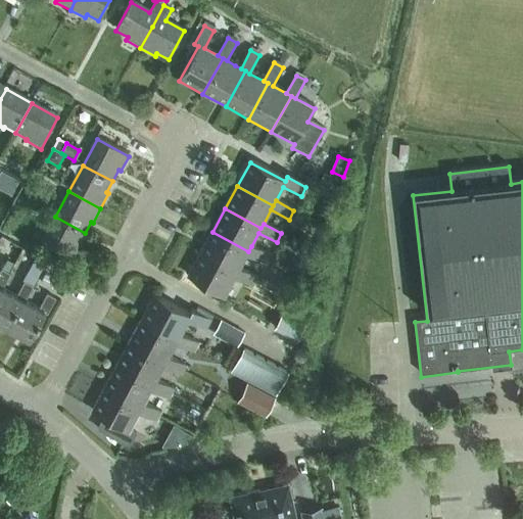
[(85,233),(55,217),(41,243),(73,261),(81,245),(79,244),(85,233)]
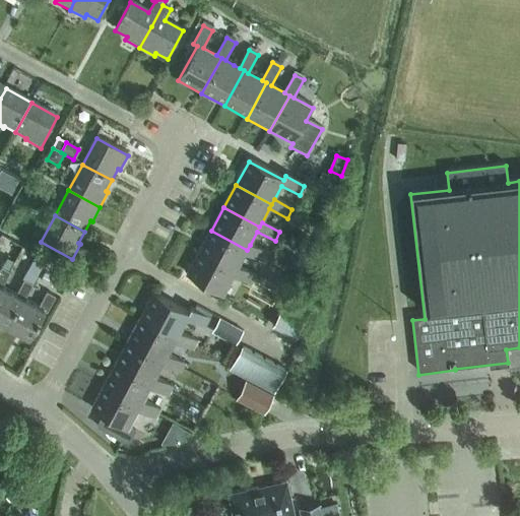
[(267,255),(250,245),(247,250),(211,231),(199,253),(235,272),(238,268),(245,254),(263,264),(267,255)]
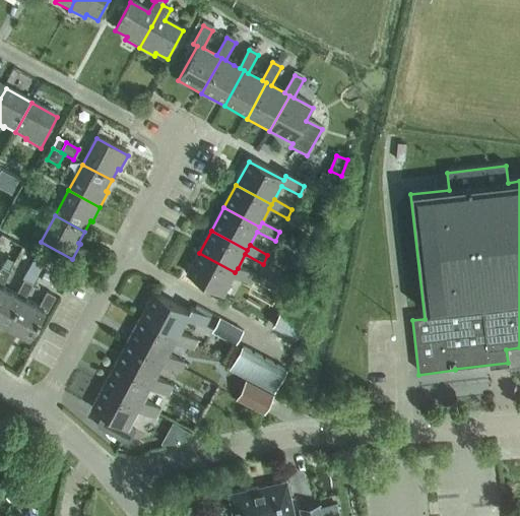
[(255,277),(238,268),(235,272),(199,253),(187,276),(222,296),(233,277),(250,286),(255,277)]
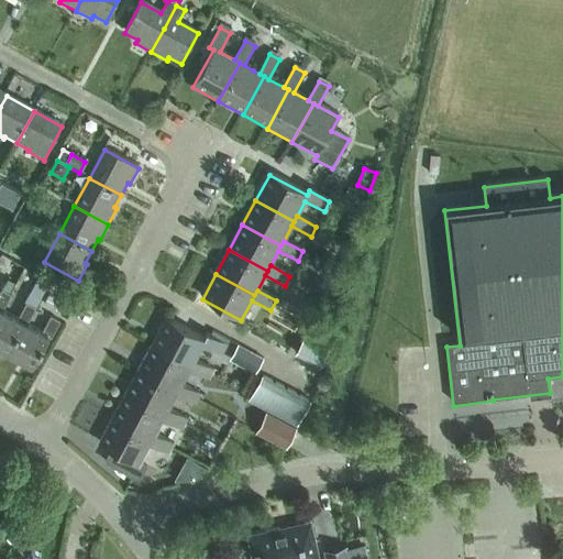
[(50,286),(46,294),(56,299),(59,292),(50,286)]
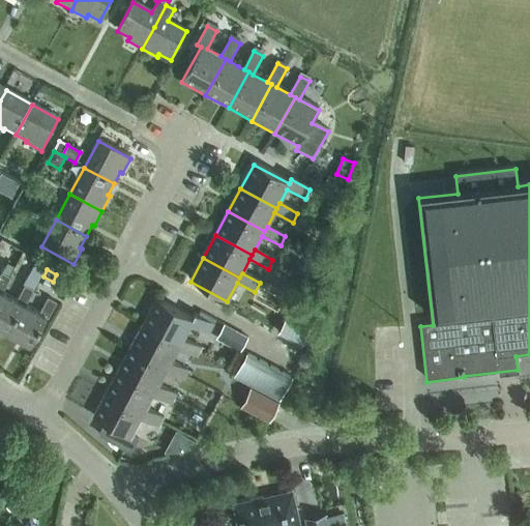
[(0,289),(0,330),(6,333),(29,290),(25,288),(17,302),(2,295),(10,280),(6,278),(0,289)]
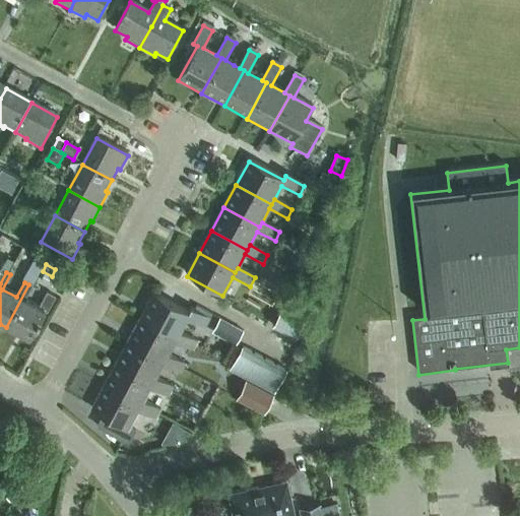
[(28,273),(24,282),(28,284),(33,286),(38,277),(33,275),(28,273)]
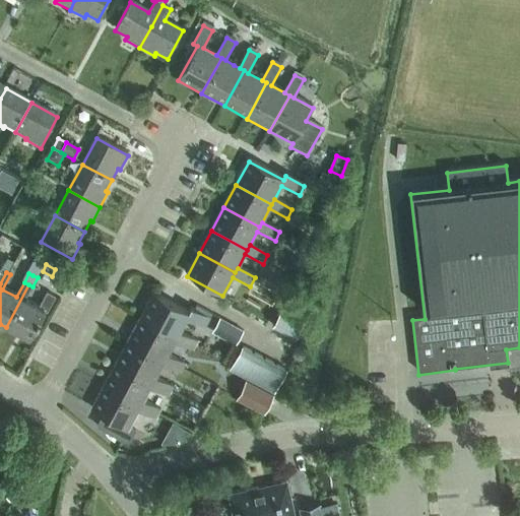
[(28,284),(6,327),(29,339),(44,313),(47,315),(55,299),(47,295),(39,309),(24,302),(33,286),(28,284)]
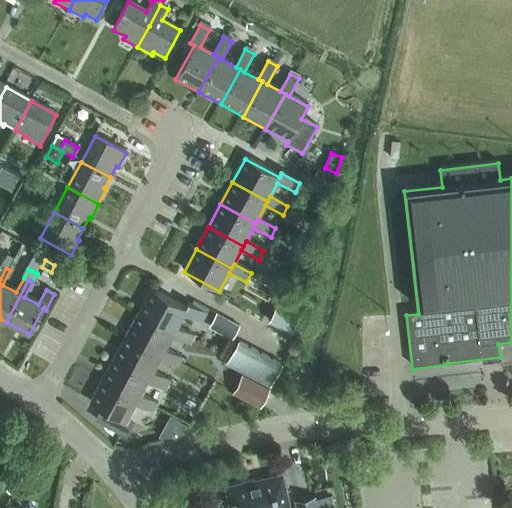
[(151,291),(139,314),(174,333),(176,328),(184,315),(201,324),(206,315),(187,305),(185,309),(151,291)]
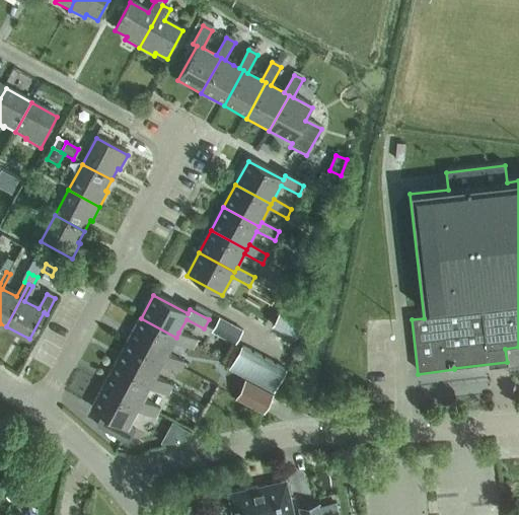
[(272,328),(283,335),(295,310),(284,304),(272,328)]
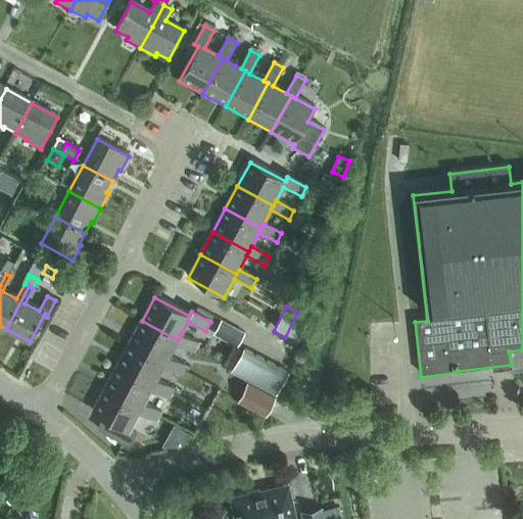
[(297,313),(285,337),(297,343),(310,319),(297,313)]
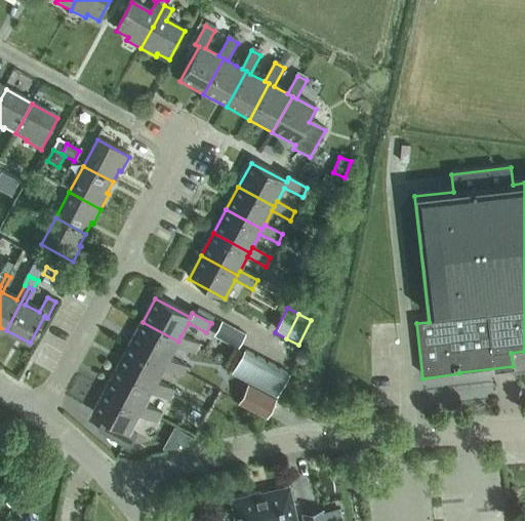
[(178,342),(143,322),(130,346),(166,365),(168,360),(175,346),(194,356),(199,347),(180,336),(178,342)]
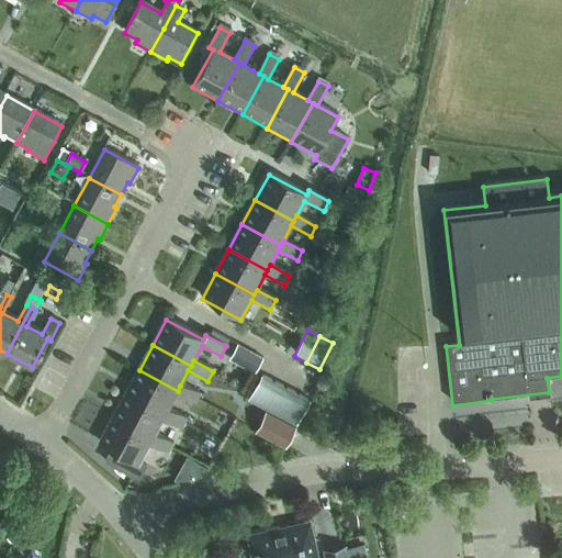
[(231,359),(256,374),(262,361),(237,347),(231,359)]
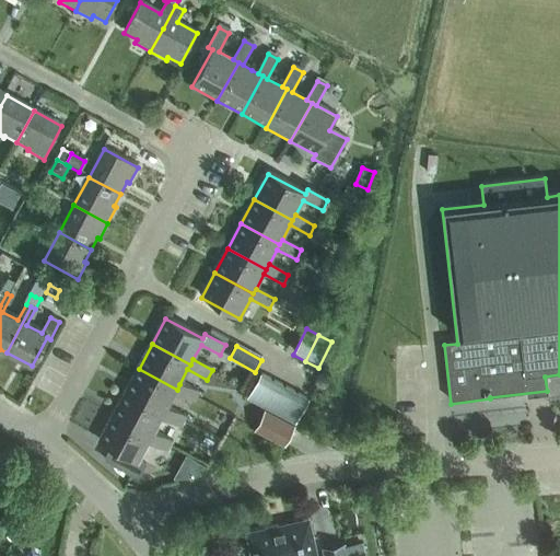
[(199,394),(179,384),(177,390),(139,369),(126,393),(164,414),(166,408),(174,394),(194,404),(199,394)]
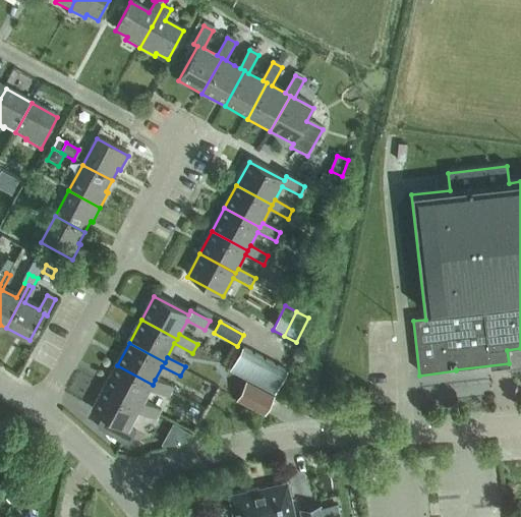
[(229,374),(241,379),(253,355),(242,349),(229,374)]
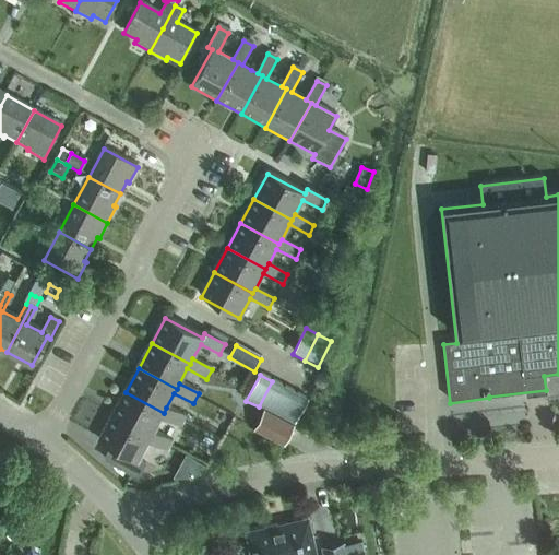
[(271,413),(284,388),(272,381),(259,406),(271,413)]
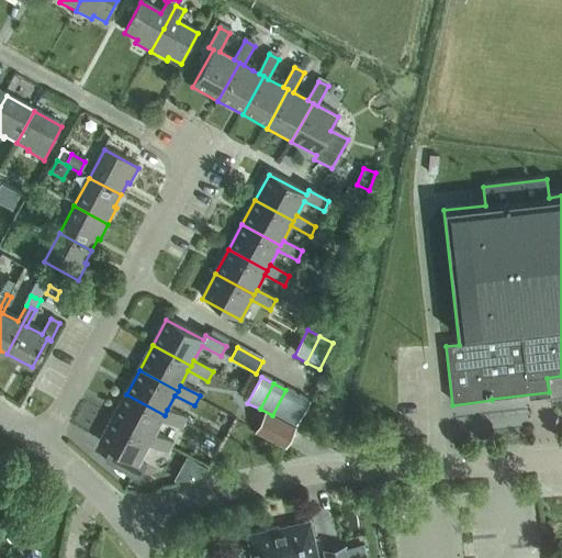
[(298,397),(285,390),(272,415),(284,422),(298,397)]
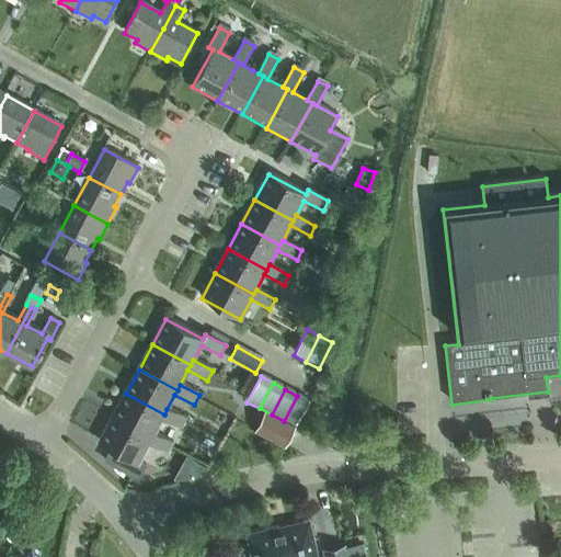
[(151,439),(153,434),(161,419),(181,430),(186,420),(167,409),(164,415),(126,394),(112,419),(151,439)]
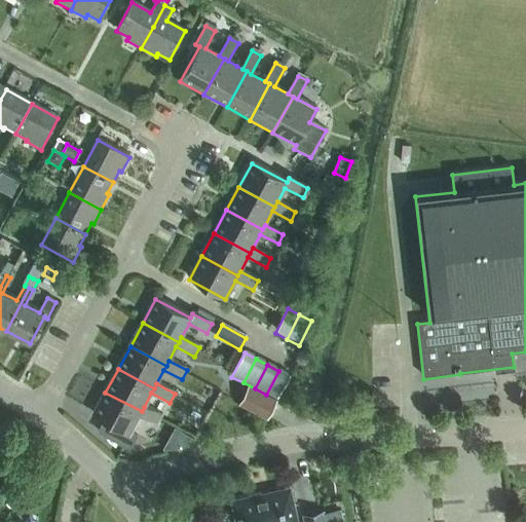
[(290,377),(278,371),(266,395),(277,401),(290,377)]
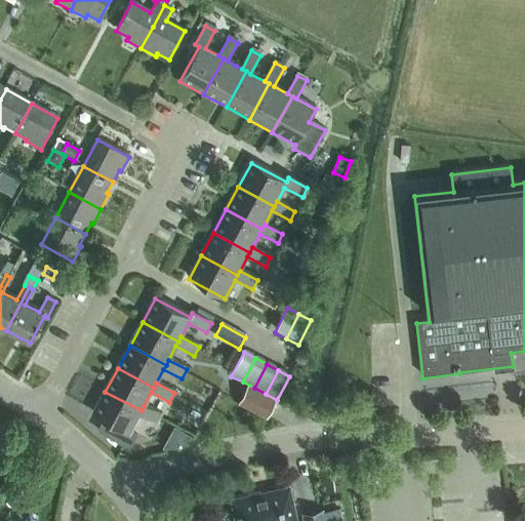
[(219,394),(204,386),(193,407),(208,415),(219,394)]
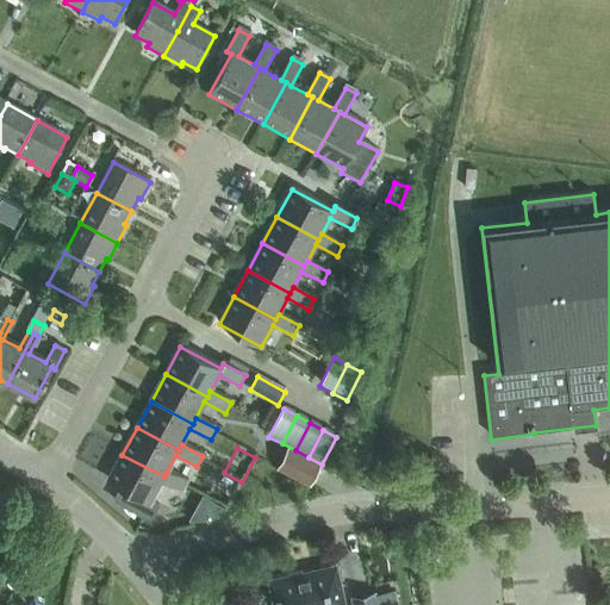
[(321,467),(294,454),(284,474),(310,488),(321,467)]
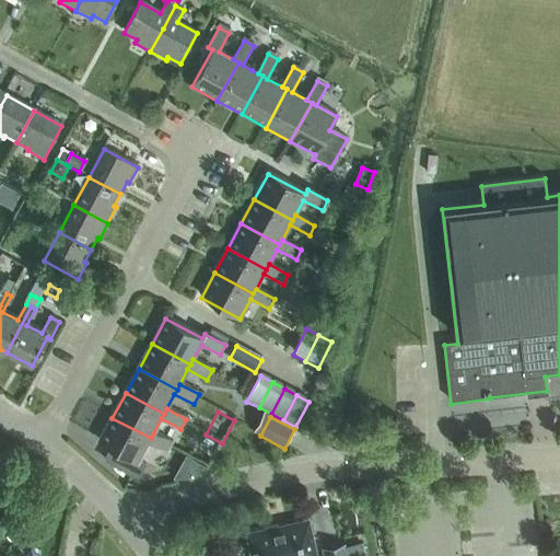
[(173,443),(153,433),(151,438),(112,418),(98,443),(109,449),(103,461),(138,479),(147,465),(138,461),(148,443),(167,453),(173,443)]
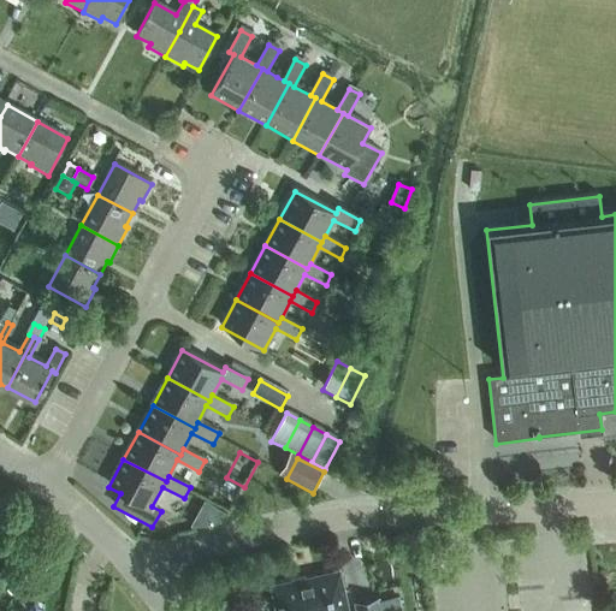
[(347,610),(339,574),(271,588),(274,610),(347,610)]
